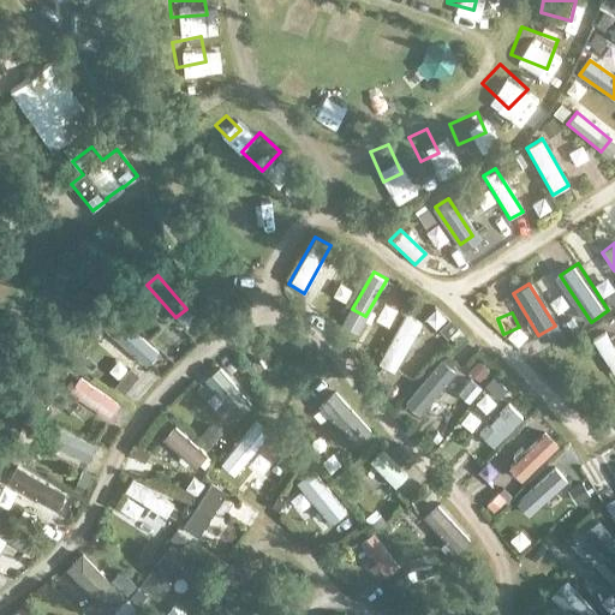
[(113,315),(101,327),(137,358),(148,346),(113,315)]
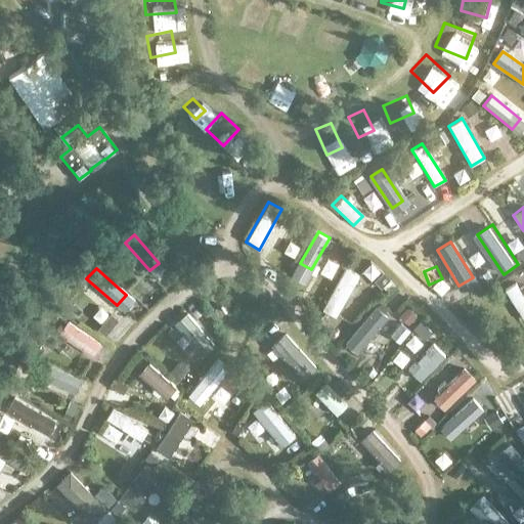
[(335,316),(358,275),(345,268),(321,309),(335,316)]
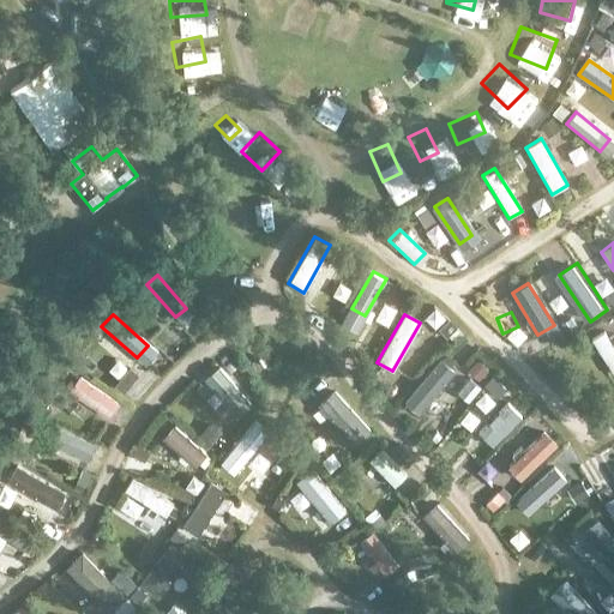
[(613,349),(603,331),(591,339),(613,377),(613,375),(613,349)]
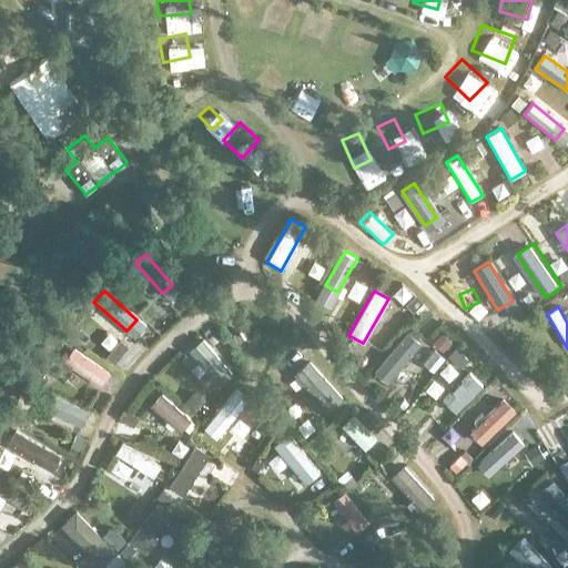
[(407,332),(373,371),(386,383),(421,343),(407,332)]
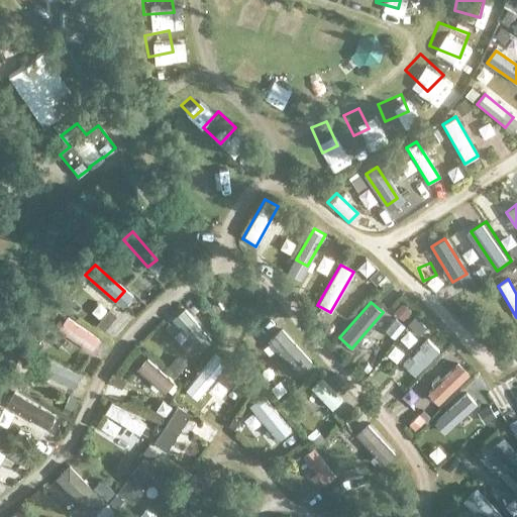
[(211,340),(184,308),(171,319),(198,351),(211,340)]
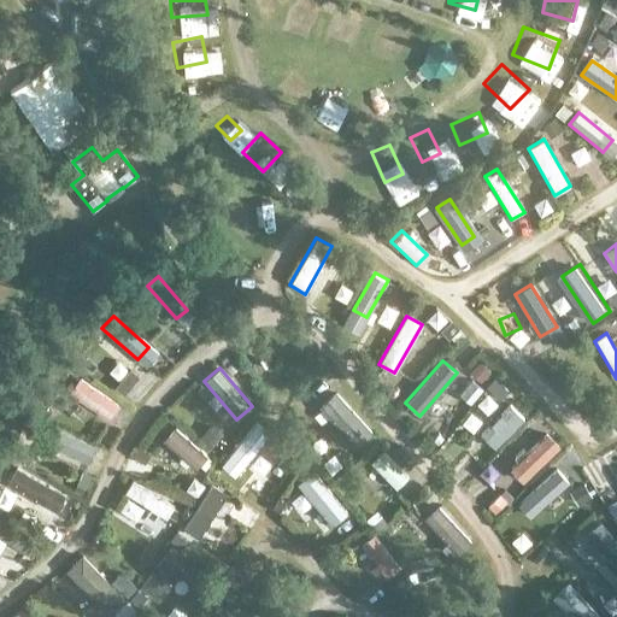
[(68,393),(109,421),(118,405),(77,378),(68,393)]
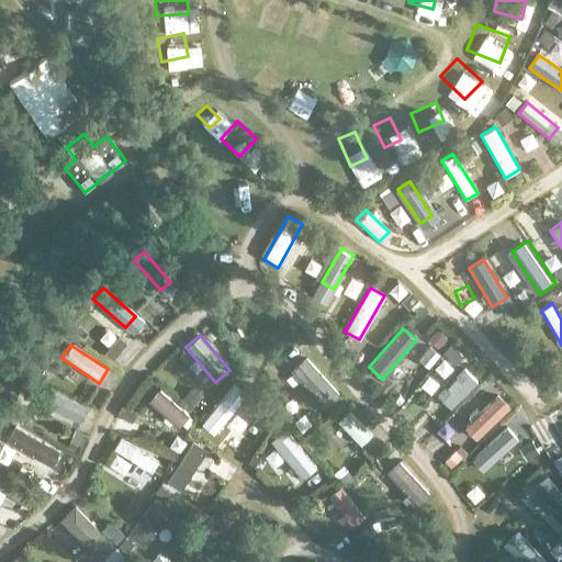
[(339,395),(305,357),(290,370),(324,408),(339,395)]
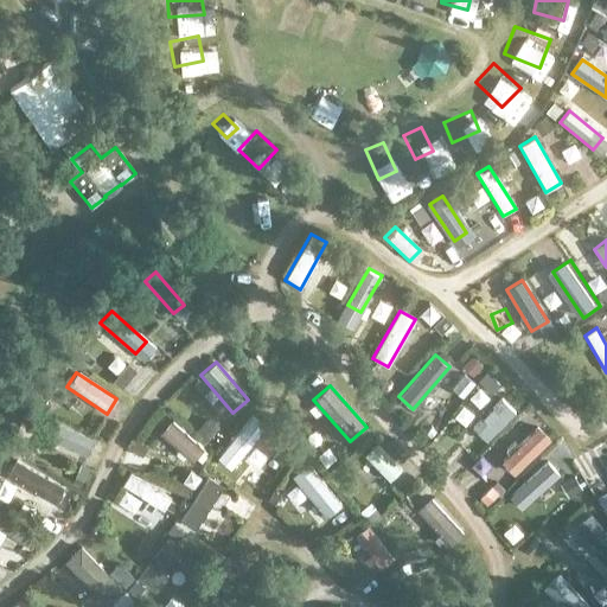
[(475,429),(487,441),(515,413),(504,402),(475,429)]
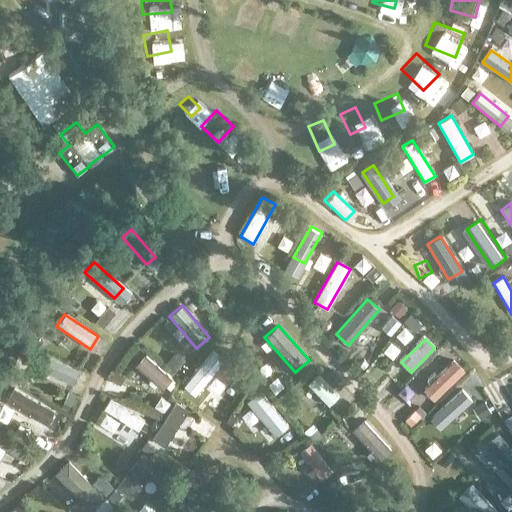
[(162,390),(171,380),(143,354),(134,364),(162,390)]
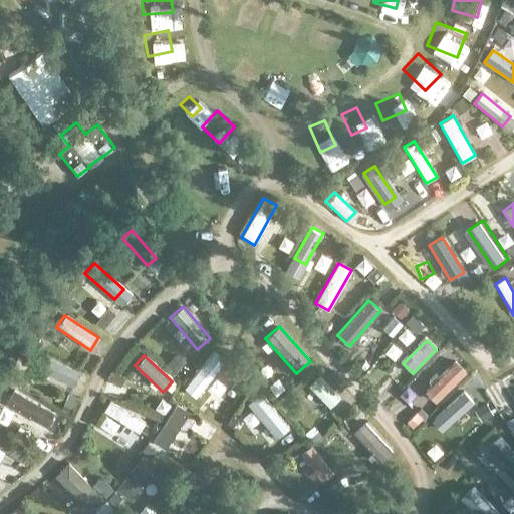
[(35,367),(70,382),(75,371),(40,356),(35,367)]
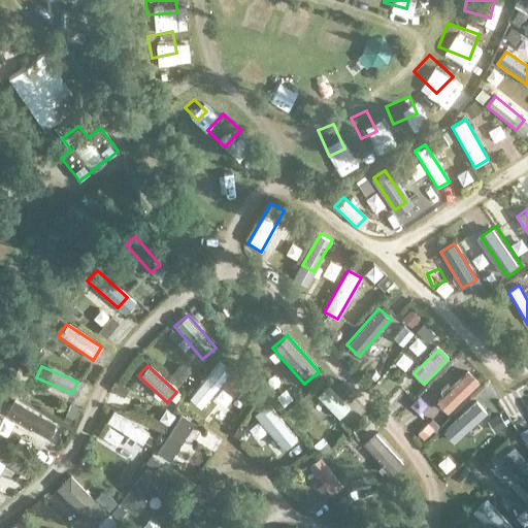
[(468,371),(436,402),(447,414),(479,383),(468,371)]
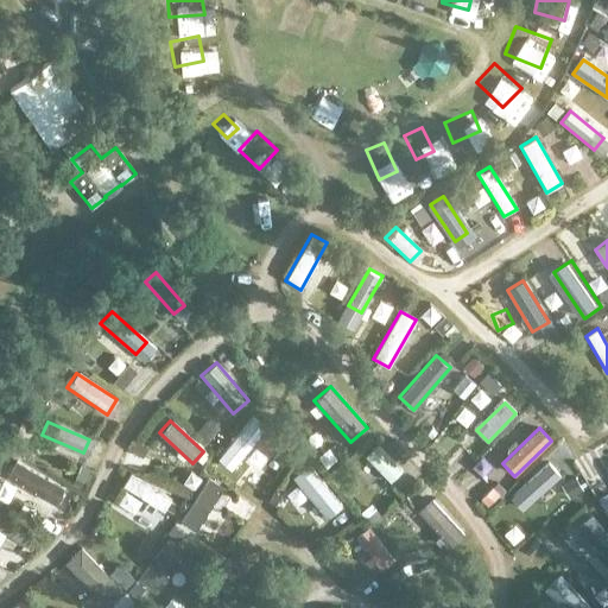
[(258,436),(228,458),(238,472),(266,449),(258,436)]
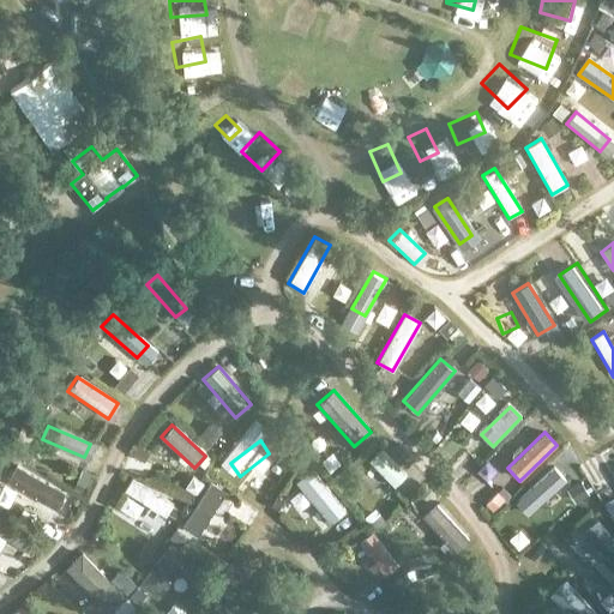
[(405,475),(380,449),(368,461),(393,487),(405,475)]
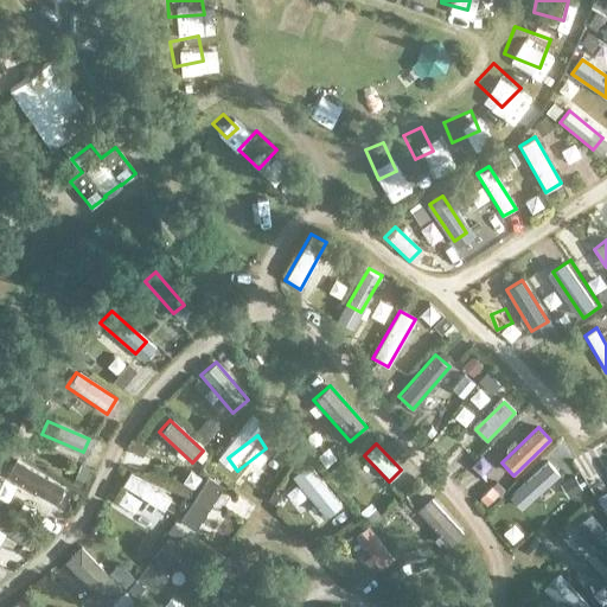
[(63,485),(17,459),(6,475),(55,503),(63,485)]
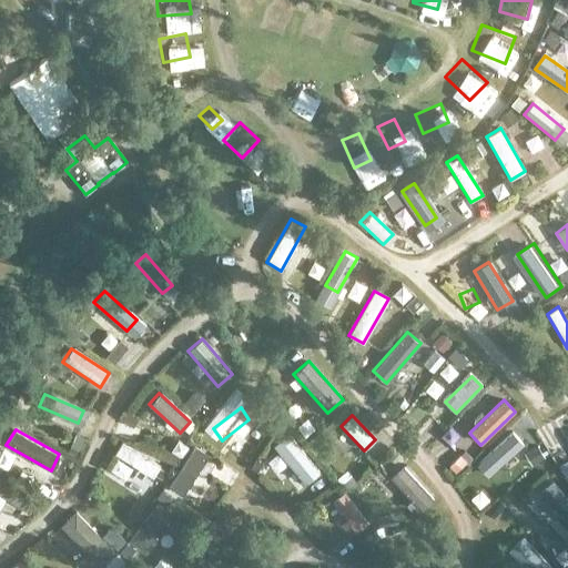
[(285,436),(274,445),(306,484),(317,474),(285,436)]
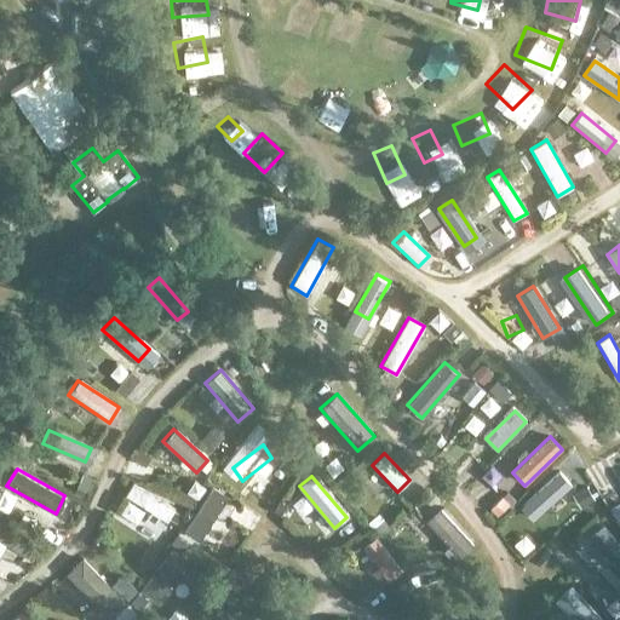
[(124,495),(166,521),(173,509),(131,483),(124,495)]
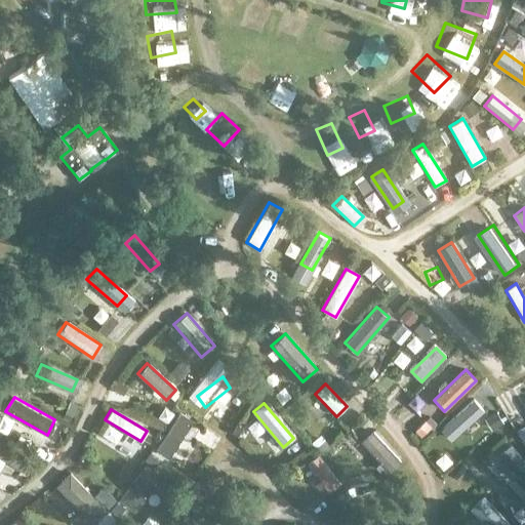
[(193,418),(180,411),(156,448),(168,457),(193,418)]
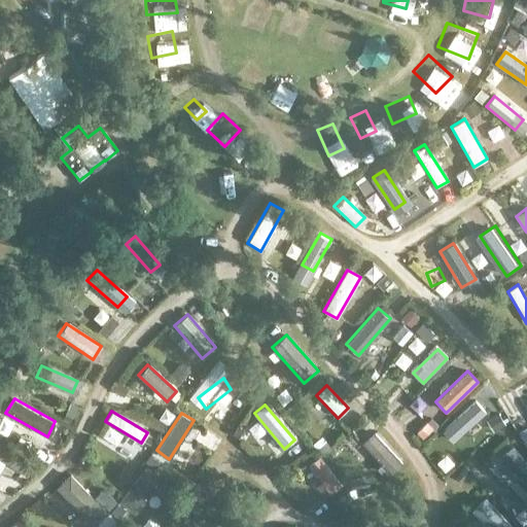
[(488,414),(460,432),(467,443),(495,425),(488,414)]
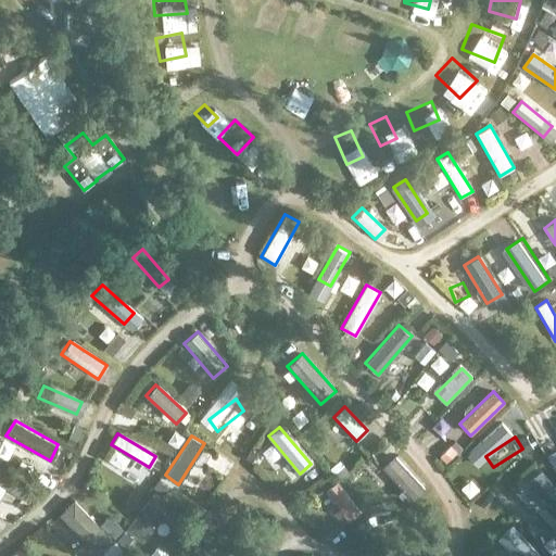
[(381,468),(412,501),(425,489),(394,456),(381,468)]
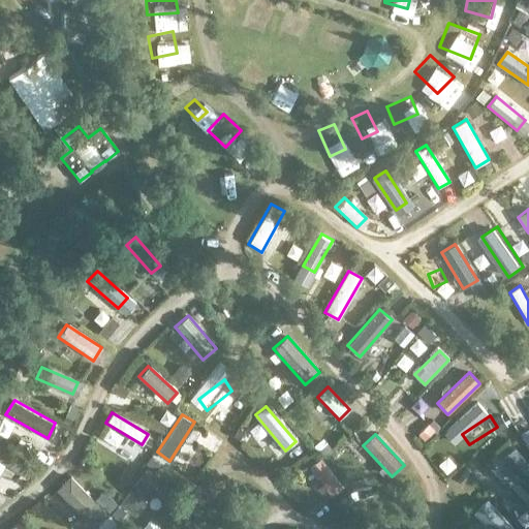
[(35,465),(0,443),(0,460),(28,477),(35,465)]
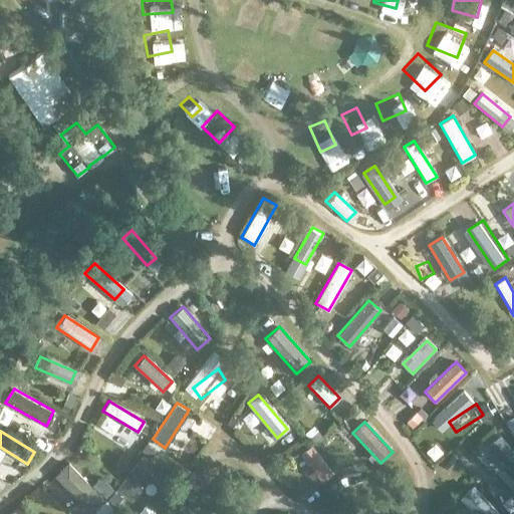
[(487,447),(513,476),(513,453),(499,436),(487,447)]
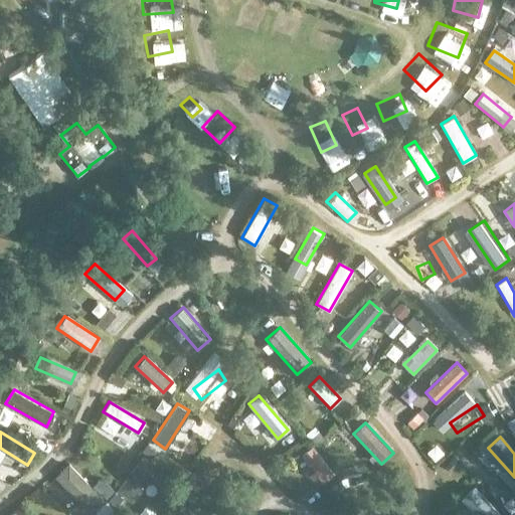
[(321,483),(332,475),(312,447),(301,455),(321,483)]
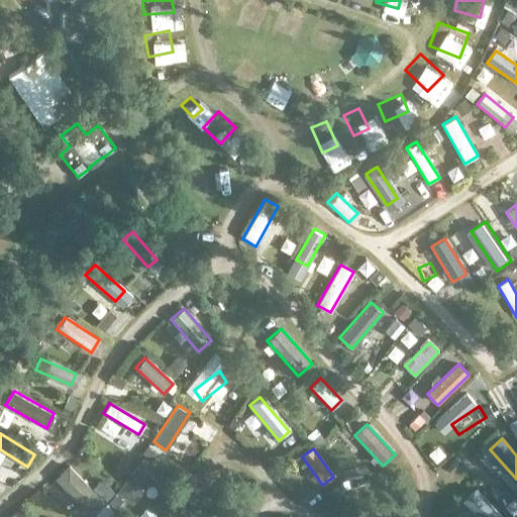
[(159,470),(142,457),(116,492),(132,505),(159,470)]
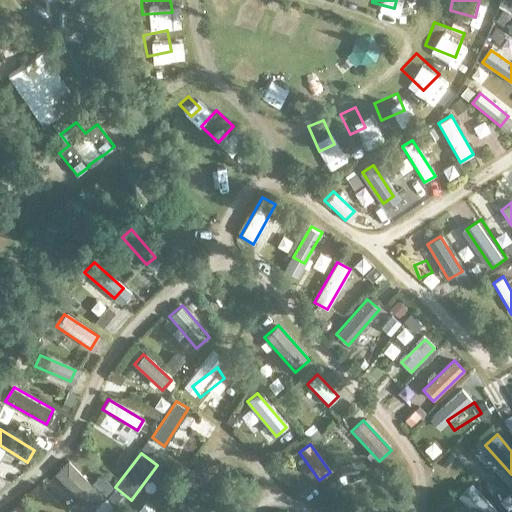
[(102,497),(67,461),(53,474),(88,511),(102,497)]
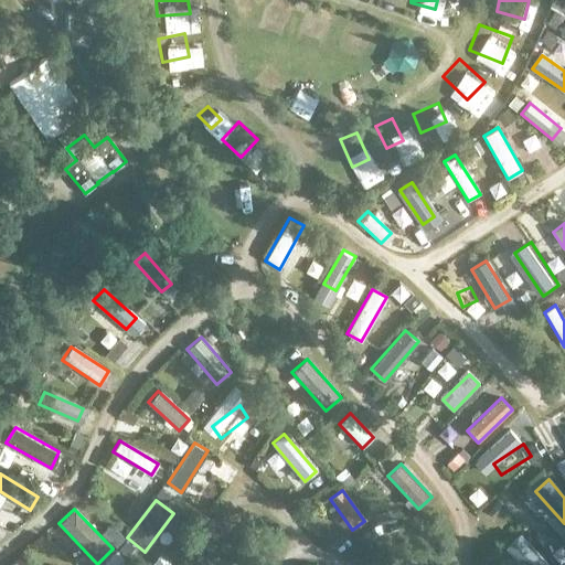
[(548,564),(521,534),(505,547),(521,564),(548,564)]
